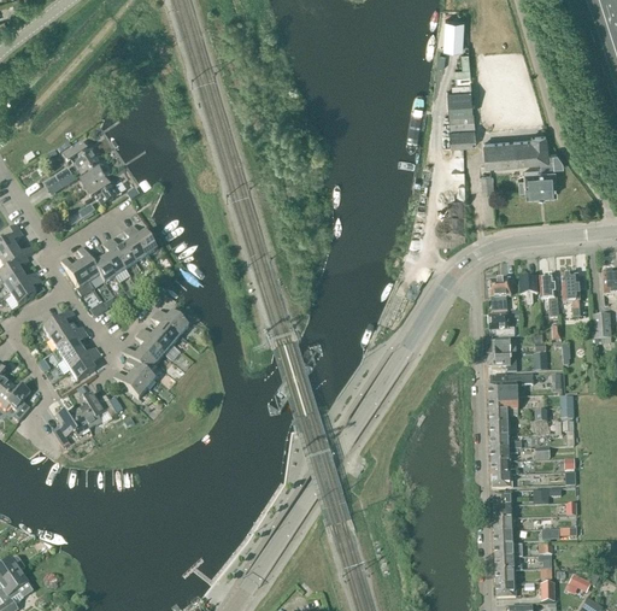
[(462,46),(463,16),(445,15),(444,45),(462,46)]
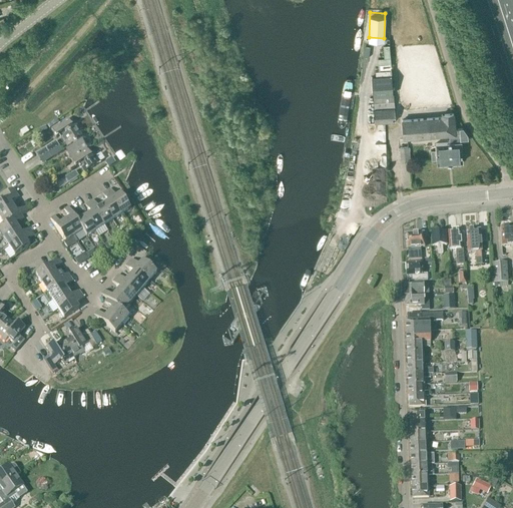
[(390,53),(377,54),(378,65),(380,65),(391,64),(390,53)]
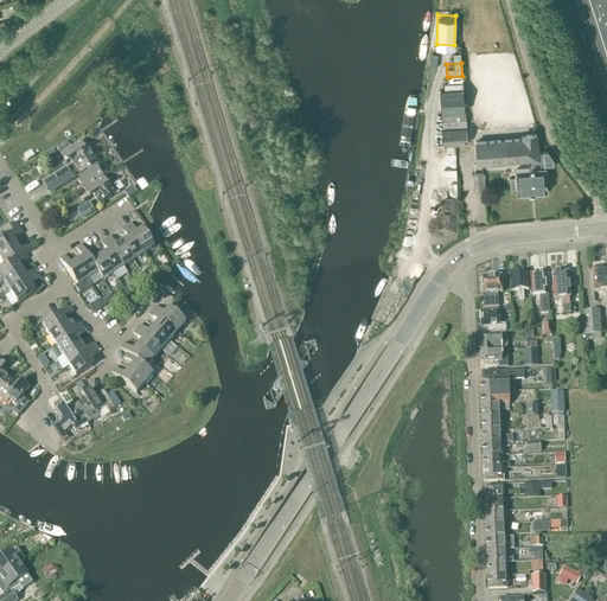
[(441,108),(465,107),(462,84),(439,85),(441,108)]
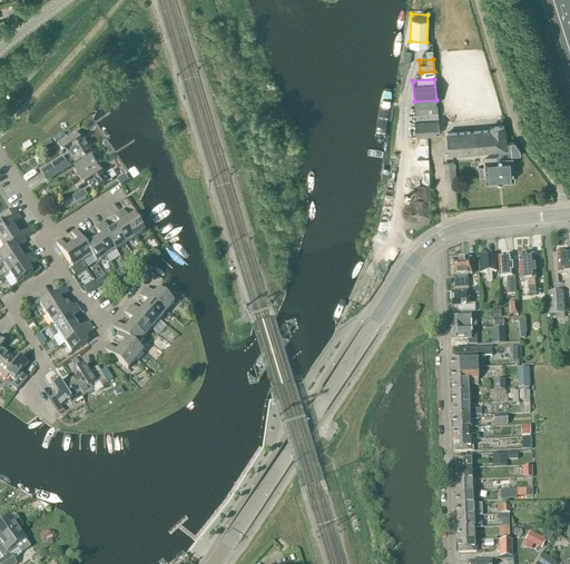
[(415,115),(438,114),(436,100),(414,102),(415,115)]
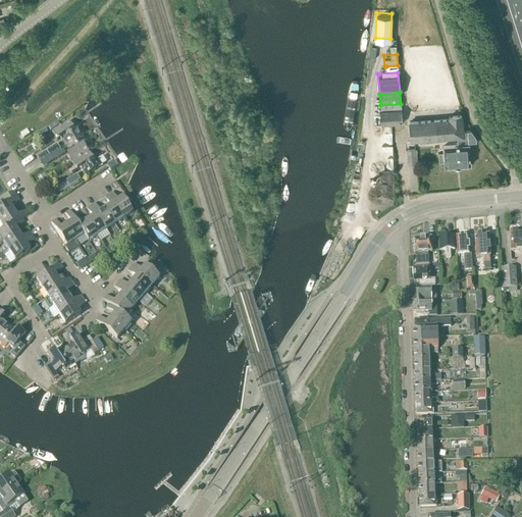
[(380,121),(402,119),(401,105),(379,107),(380,121)]
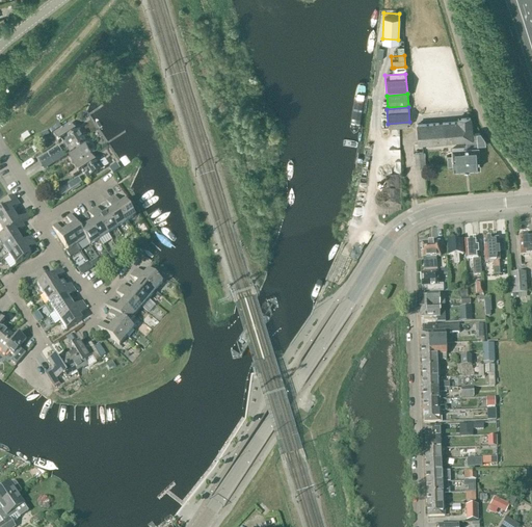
[(472,135),(472,129),(471,129),(470,113),(457,114),(457,116),(417,120),(418,139),(466,135),(472,135)]
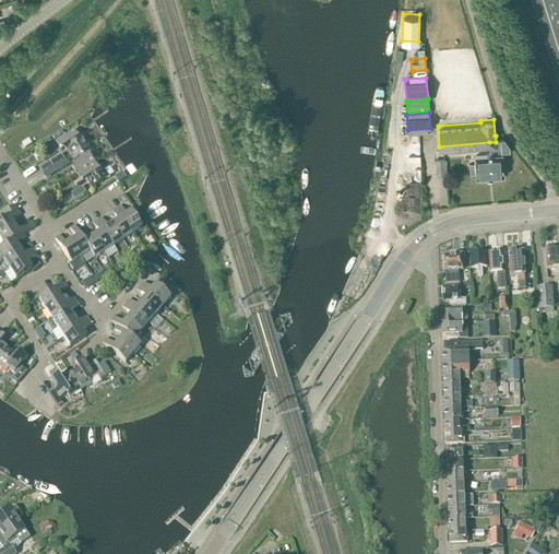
[(70,152),(87,141),(83,134),(84,133),(81,129),(76,132),(73,127),(56,138),(61,146),(66,143),(70,152)]
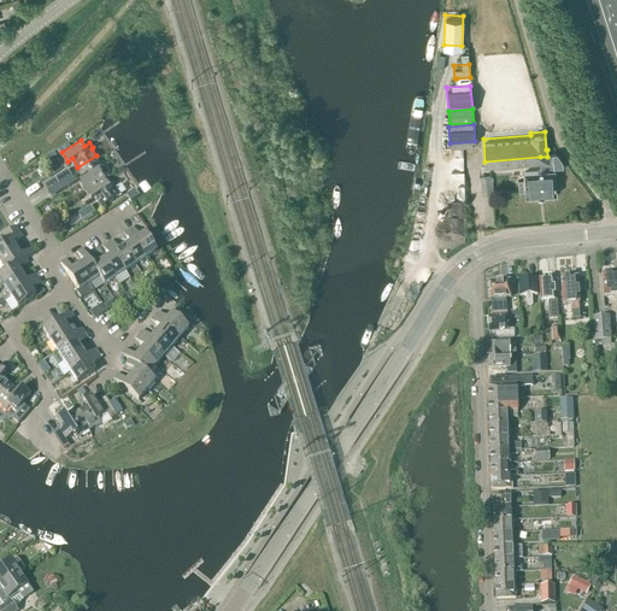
[(540,157),(541,166),(523,168),(524,175),(518,176),(519,186),(524,186),(526,192),(556,189),(553,165),(553,163),(562,162),(562,157),(556,148),(547,150),(547,157),(540,157)]
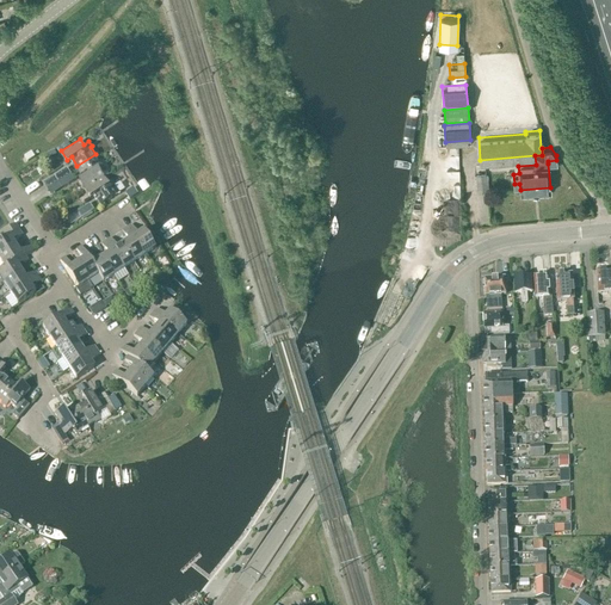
[(84,186),(103,173),(99,168),(104,165),(102,160),(100,161),(96,154),(76,166),(82,174),(78,178),(84,186)]
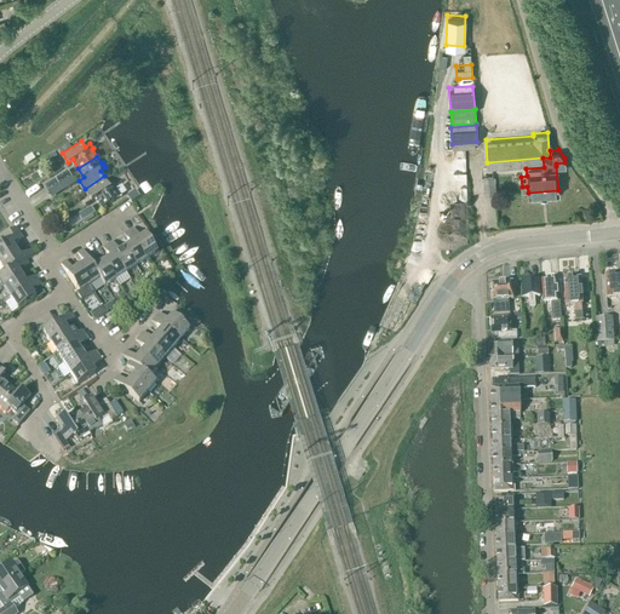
[(58,181),(72,172),(67,166),(55,174),(58,181)]
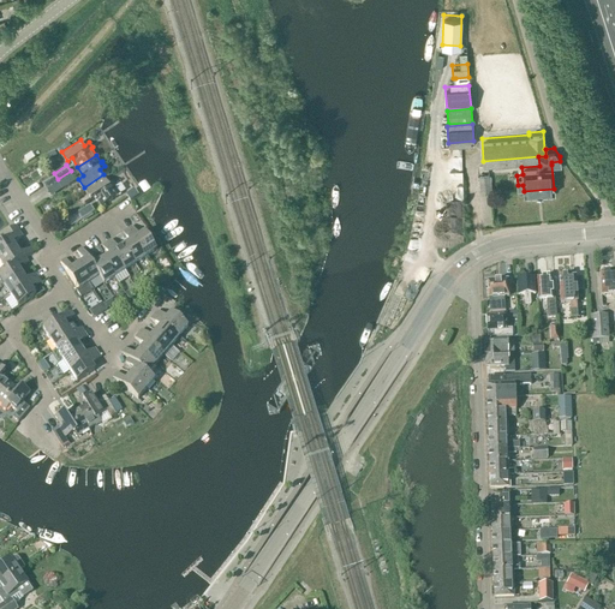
[(71,171),(58,179),(63,185),(75,177),(71,171)]
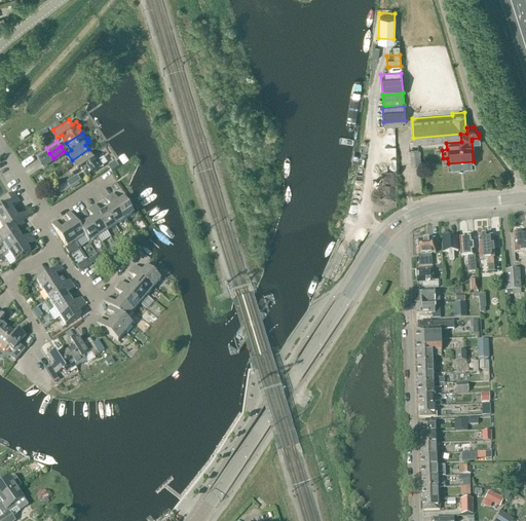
[(411,159),(419,158),(418,146),(410,146),(411,159)]
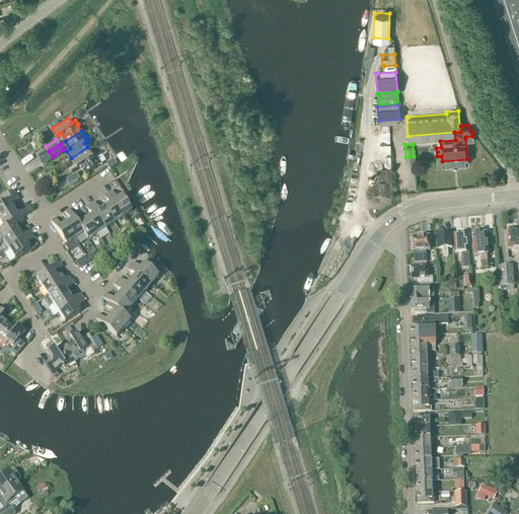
[(87,147),(71,158),(76,166),(80,163),(85,171),(106,157),(102,151),(97,154),(94,150),(91,152),(87,147)]
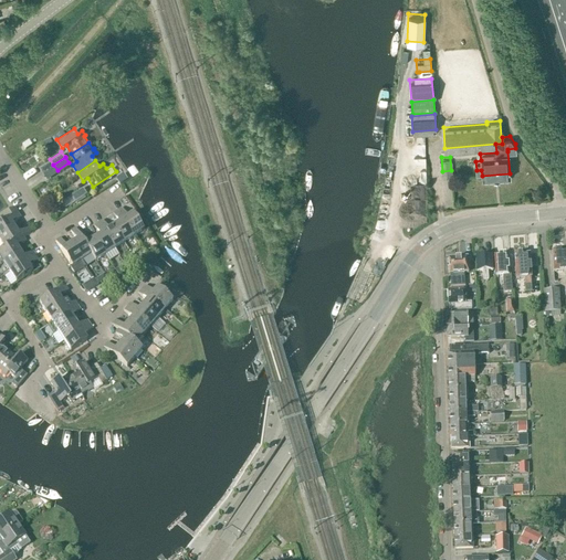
[(123,169),(116,175),(117,177),(119,180),(127,175),(125,172),(123,169)]
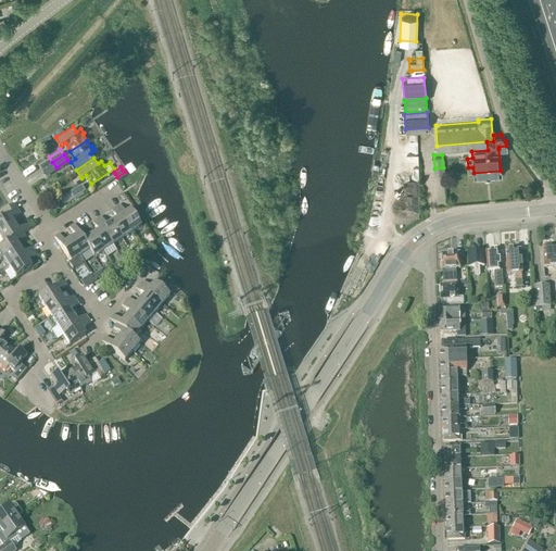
[(73,195),(85,187),(81,182),(70,189),(73,195)]
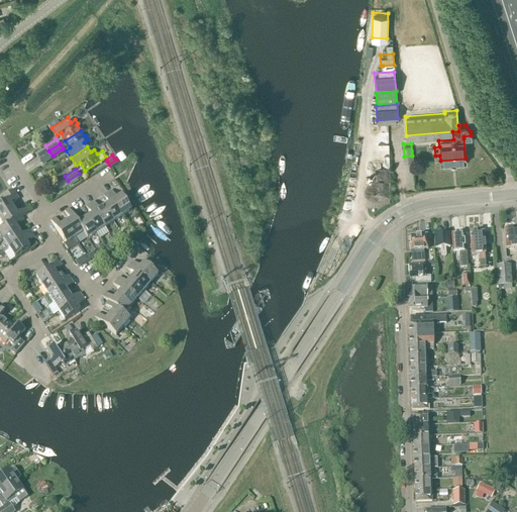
[(0,214),(14,206),(11,201),(18,196),(12,186),(2,193),(5,198),(0,201),(0,214)]
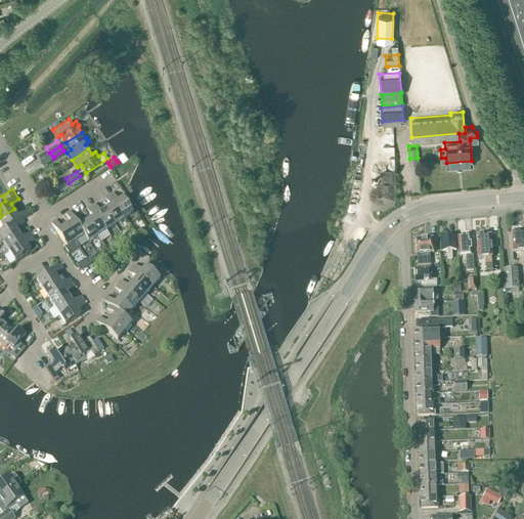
[(108,192),(124,215),(133,210),(123,195),(118,198),(113,189),(108,192)]
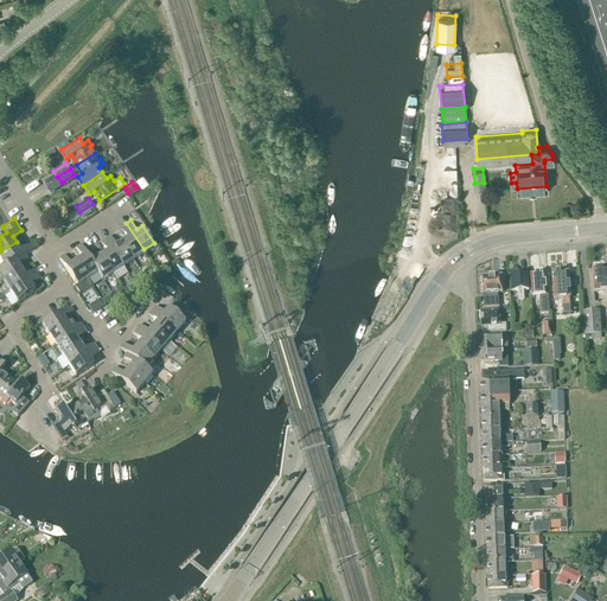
[(133,256),(144,249),(126,223),(121,225),(127,235),(122,238),(133,256)]
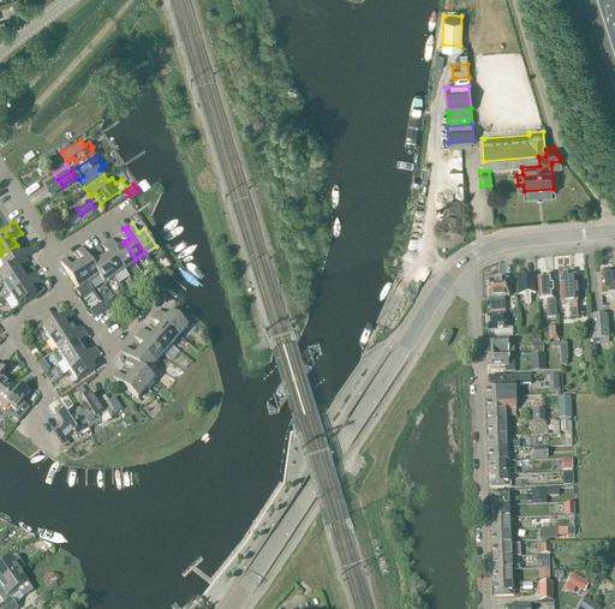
[(135,260),(124,242),(118,245),(112,236),(107,239),(125,266),(135,260)]
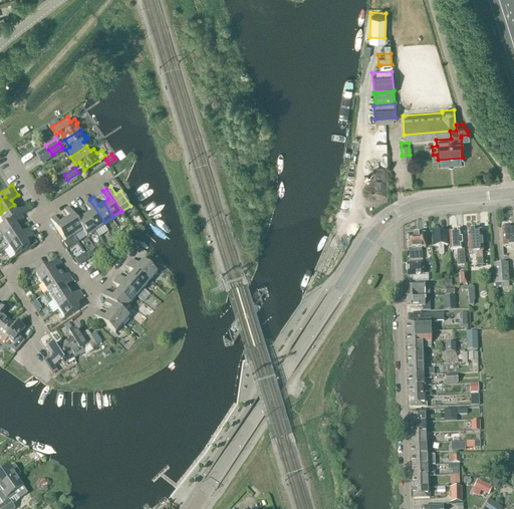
[(95,228),(104,222),(89,200),(85,202),(90,210),(85,213),(95,228)]
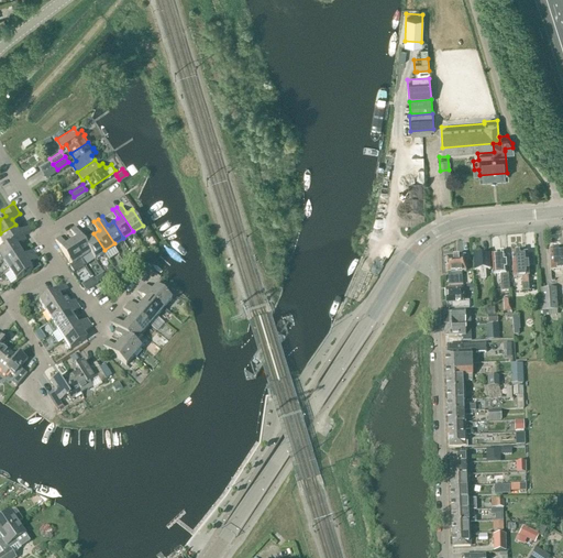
[(23,232),(30,228),(26,223),(19,229),(15,225),(0,233),(0,237),(4,243),(4,244),(23,232)]
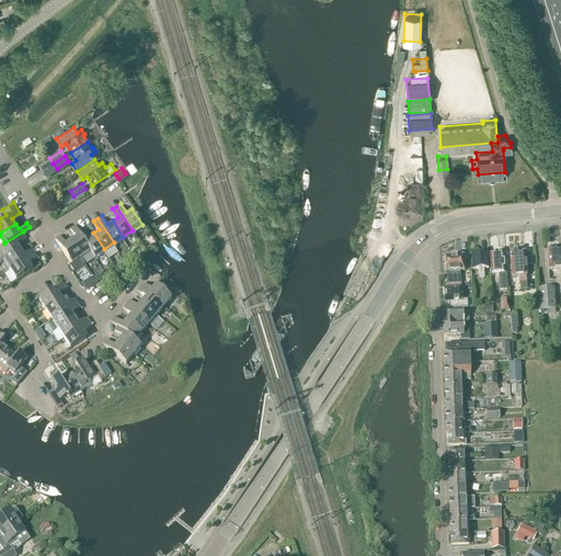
[(79,230),(75,223),(70,226),(75,234),(70,237),(81,254),(90,249),(91,249),(79,230)]
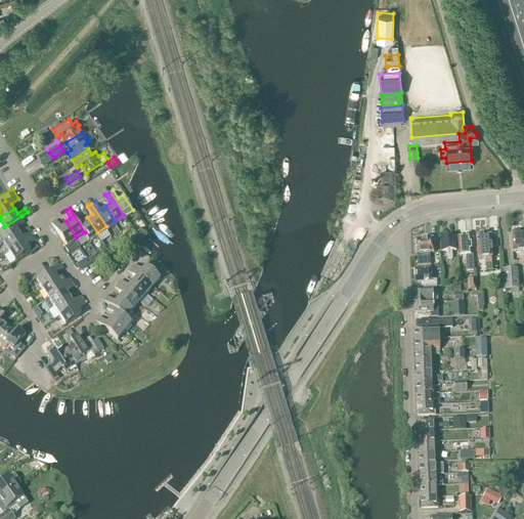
[(97,232),(87,217),(82,220),(78,213),(74,215),(85,232),(84,232),(88,239),(97,232)]
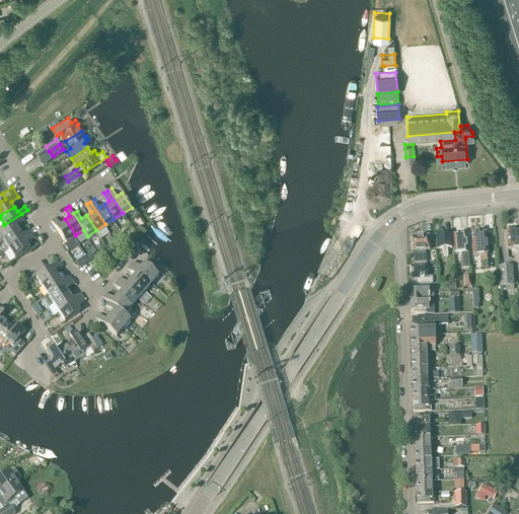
[(21,214),(4,225),(4,224),(0,226),(0,232),(3,238),(19,228),(15,223),(24,217),(21,214)]
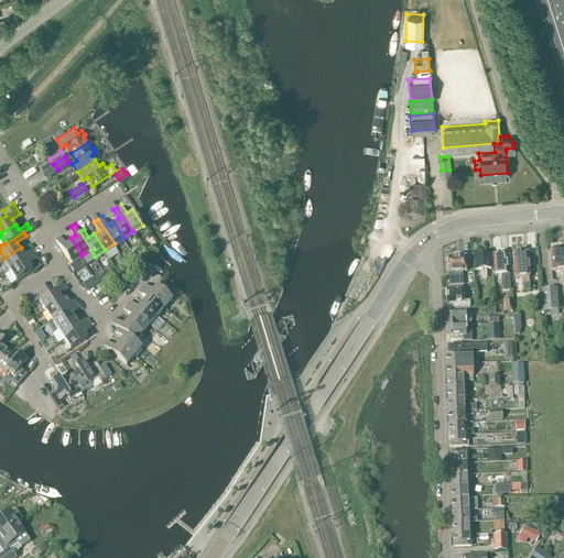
[(60,233),(55,236),(72,262),(69,263),(73,269),(85,261),(80,255),(82,255),(71,238),(65,241),(60,233)]
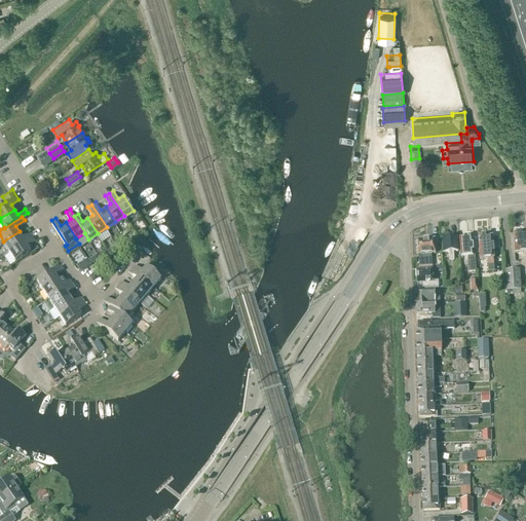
[(525,229),(524,230),(524,229),(513,230),(514,250),(525,248),(525,229)]
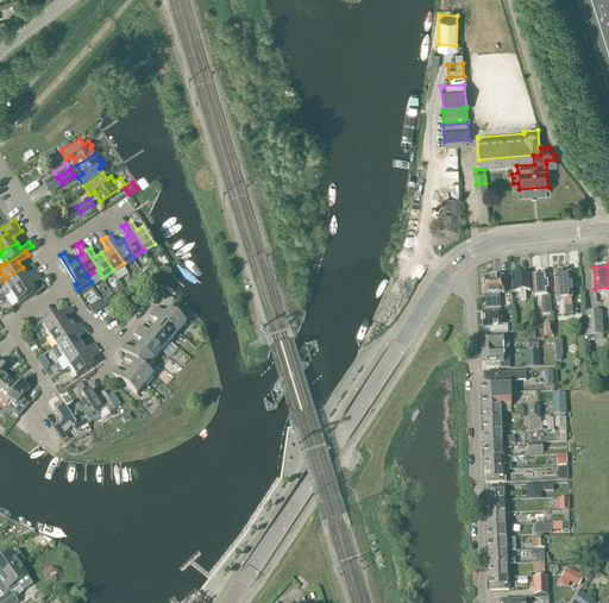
[(11,289),(38,271),(35,267),(25,272),(23,268),(4,280),(11,289)]
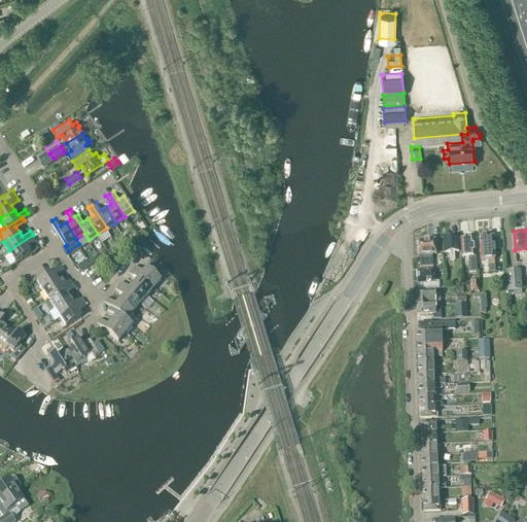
[(488,234),(488,232),(479,233),(480,256),(488,255),(489,268),(495,268),(492,233),(488,234)]
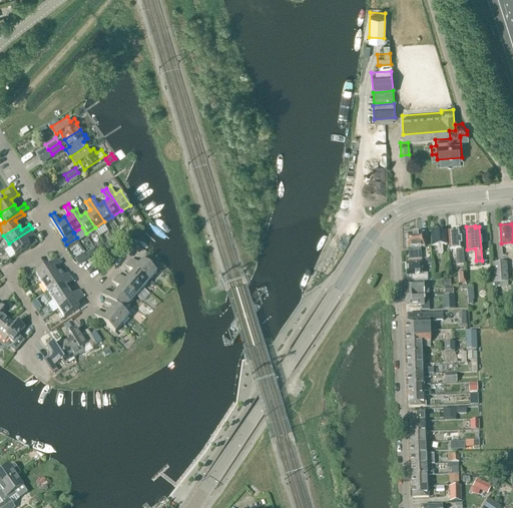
[(460,245),(459,227),(448,227),(449,246),(455,246),(456,261),(464,261),(463,245),(460,245)]
